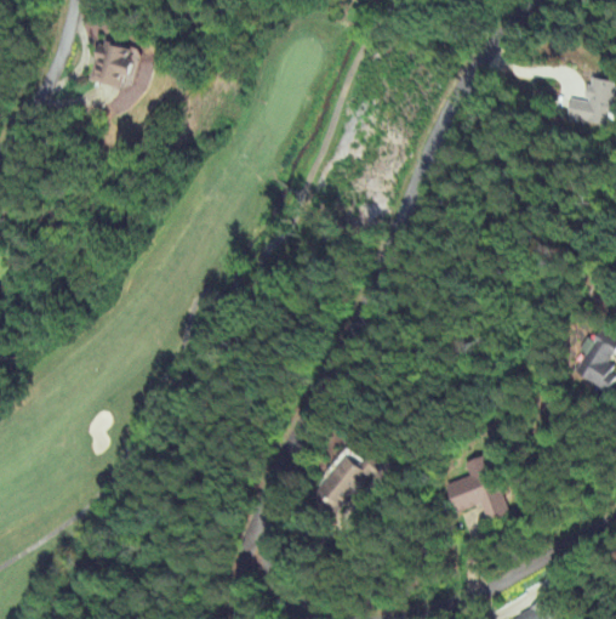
[(90,80),(124,90),(129,77),(135,78),(142,52),(102,40),(90,80)]
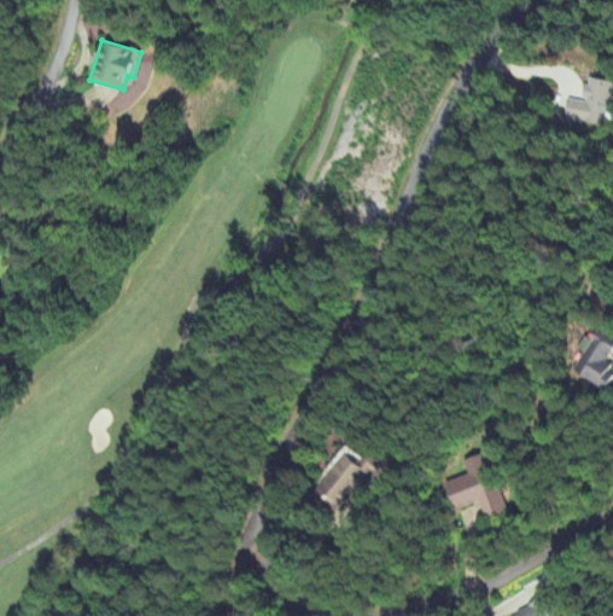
[(609,82),(585,77),(581,102),(565,99),(561,118),(601,126),(609,82)]
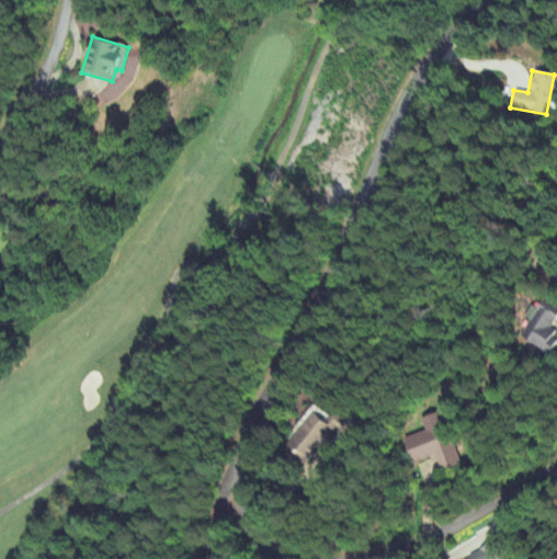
[(548,355),(556,341),(556,333),(550,330),(556,319),(556,306),(545,299),(537,310),(534,308),(529,316),(532,318),(520,337),(548,355)]
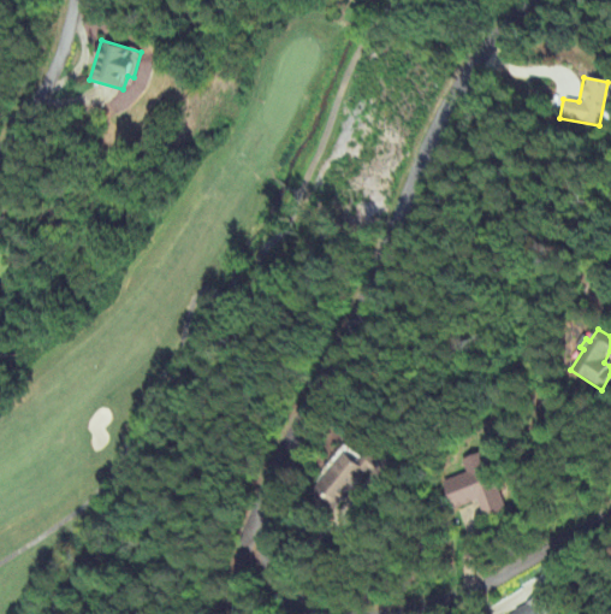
[(340,509),(366,471),(384,482),(395,465),(380,455),(375,461),(363,453),(357,464),(340,453),(314,491),(340,509)]
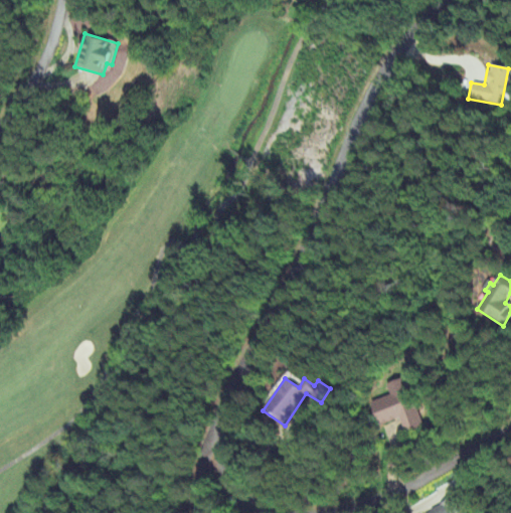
[(374,401),(380,424),(401,419),(406,434),(423,430),(409,378),(388,384),(391,396),(374,401)]
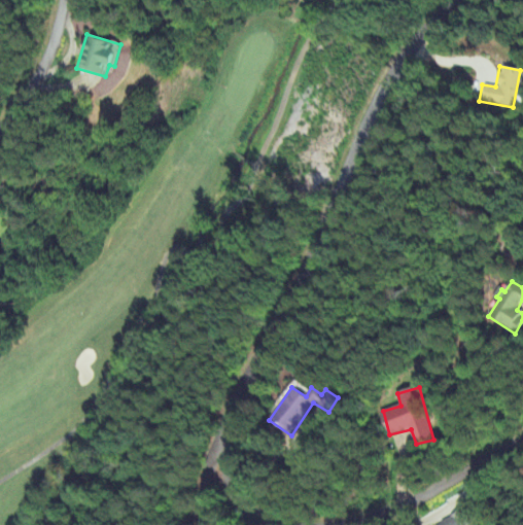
[(467,524),(463,513),(429,524),(467,524)]
